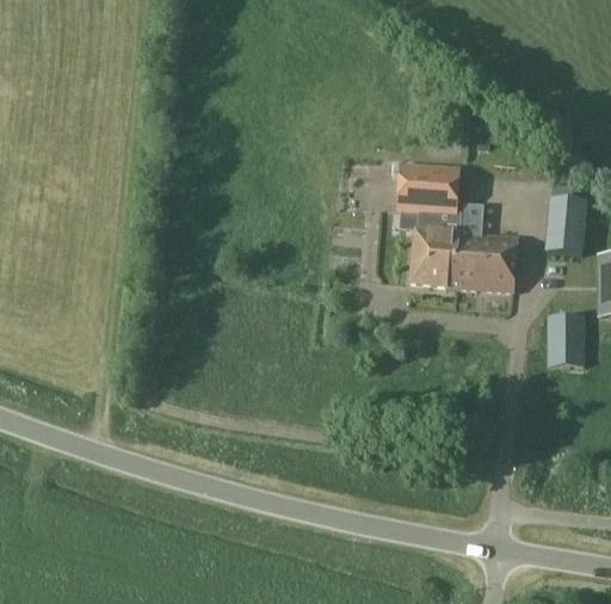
[(400,164),(397,209),(400,209),(419,211),(456,213),(458,167),(400,164)]
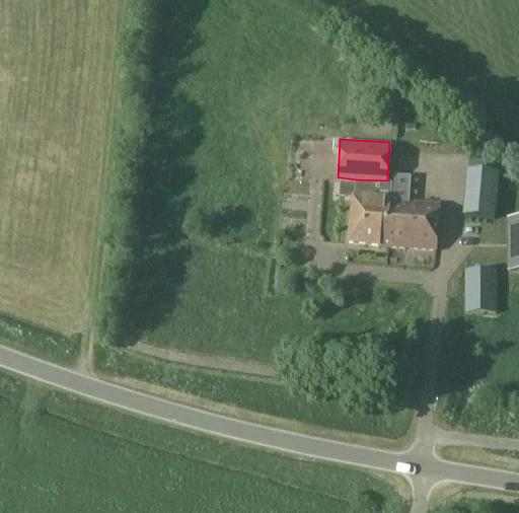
[(489,212),(491,167),(466,166),(464,211),(489,212)]
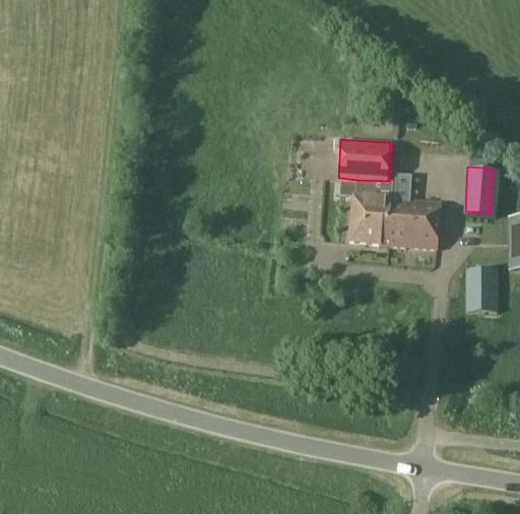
[(353,195),(350,242),(387,245),(391,197),(392,181),(388,181),(356,180),(355,195),(354,195),(353,195)]
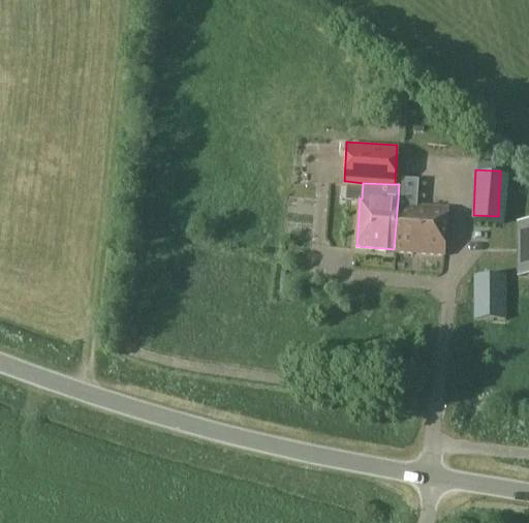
[(398,201),(394,249),(446,253),(449,205),(398,201)]
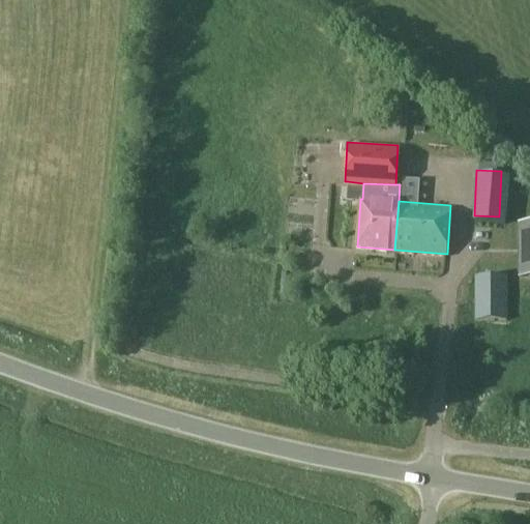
[(529,216),(518,216),(518,236),(519,271),(529,270),(529,216)]
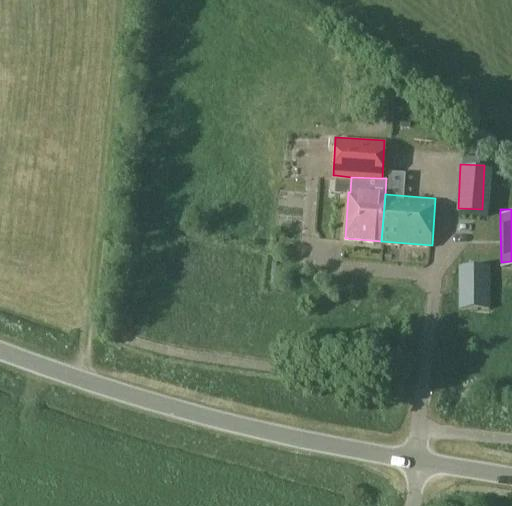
[(489,306),(489,262),(458,263),(458,307),(489,306)]
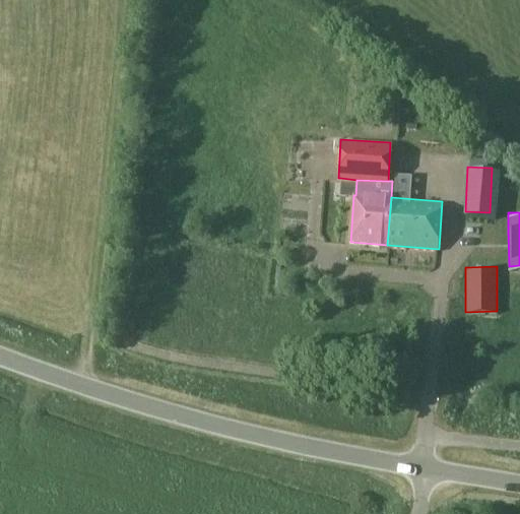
All buildings are outlined.
